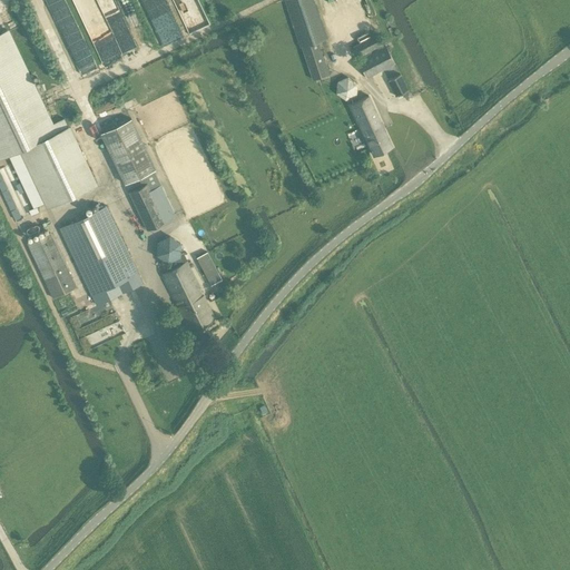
[(302,47),(313,79),(328,75),(317,41),(326,39),(313,0),(284,0),(301,47),(302,47)]
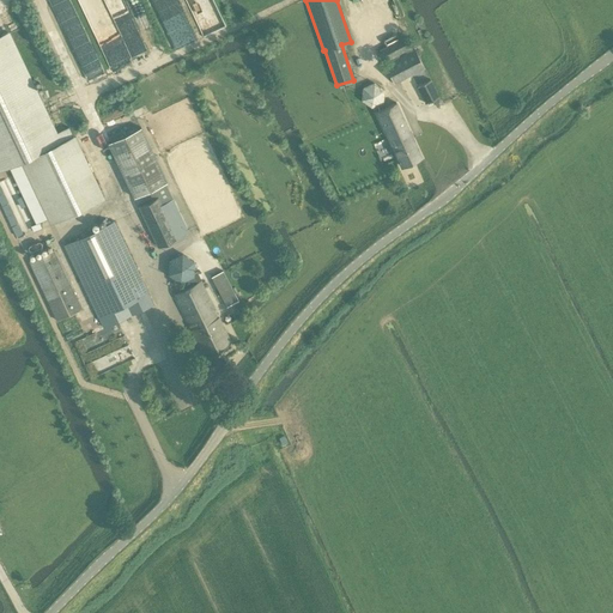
[(54,134),(7,32),(0,35),(0,170),(23,161),(53,223),(103,200),(68,127),(54,134)]
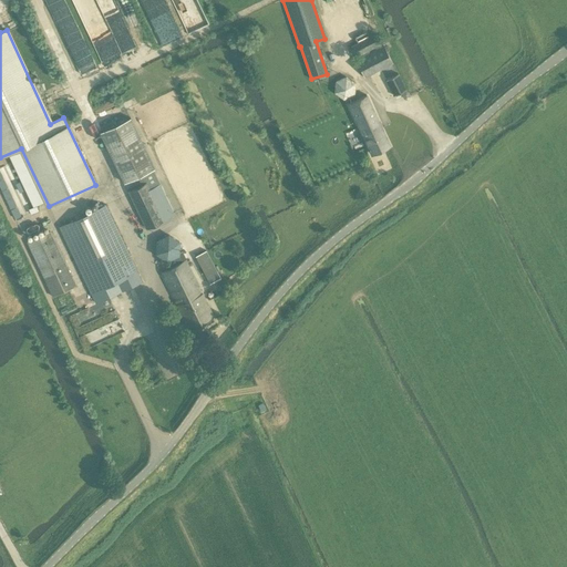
[(374,33),(351,45),(357,58),(381,45),(374,33)]
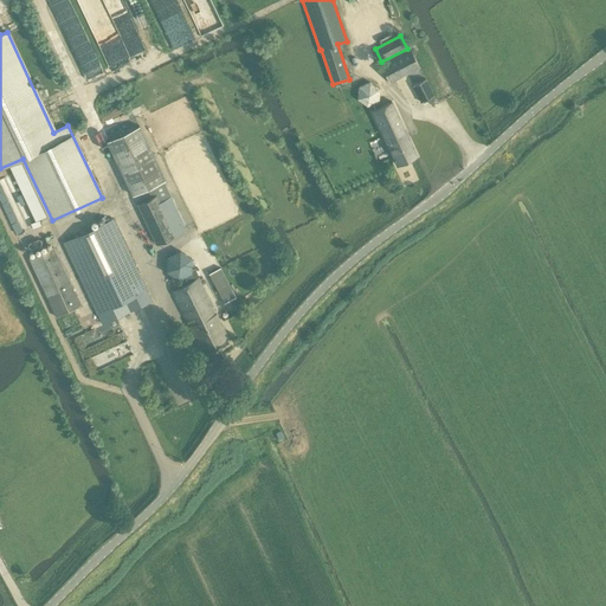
[(380,64),(391,83),(420,66),(411,49),(380,64)]
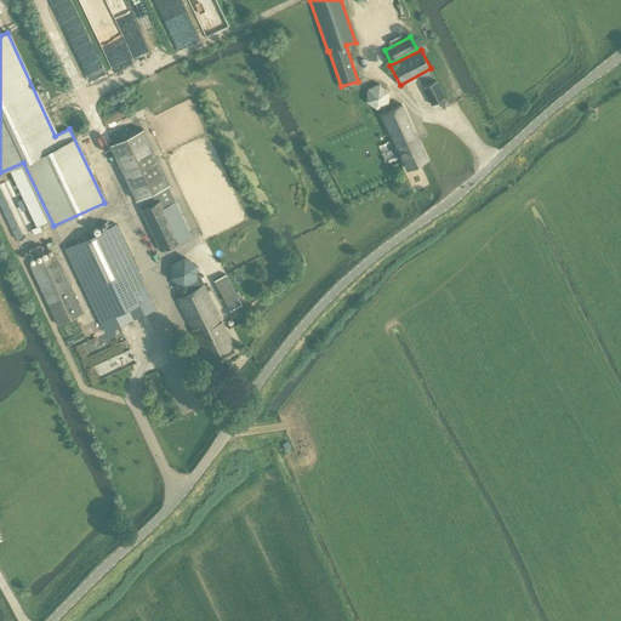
[(423,87),(422,87),(431,106),(432,104),(445,98),(437,81),(423,87)]
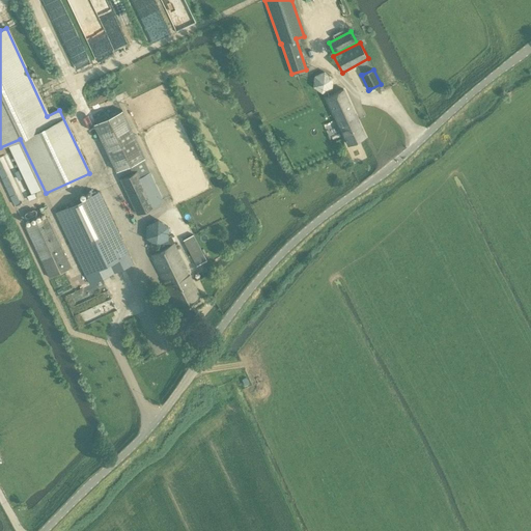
[(312,87),(322,93),(332,88),(333,78),(324,71),(313,76),(312,87)]
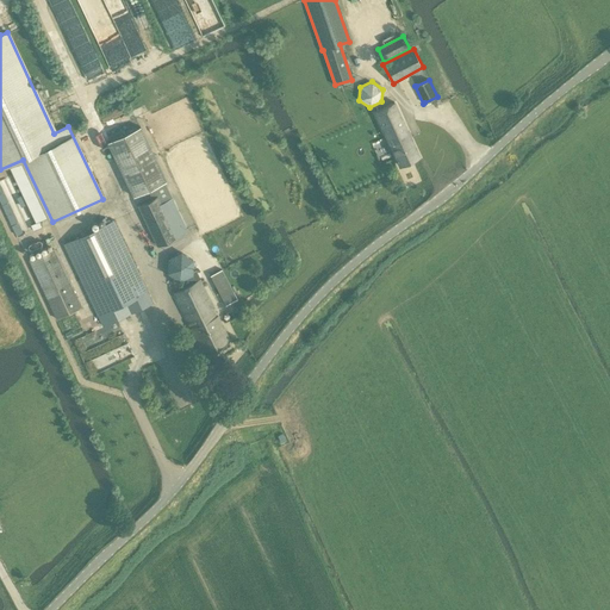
[(433,99),(433,103),(434,106),(435,107),(436,107),(441,105),(442,104),(440,99),(439,98),(436,97),(433,99)]
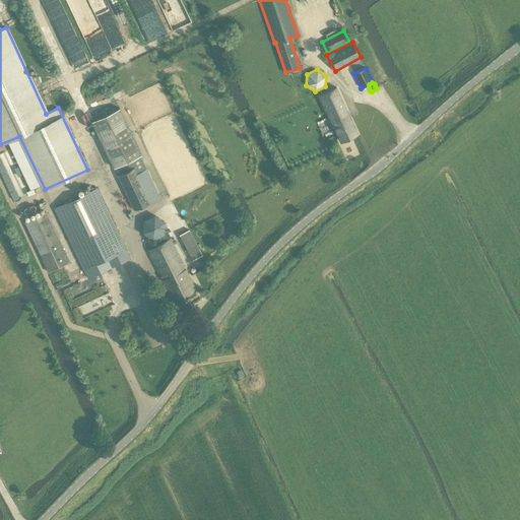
[(336,87),(319,94),(340,141),(358,134),(336,87)]
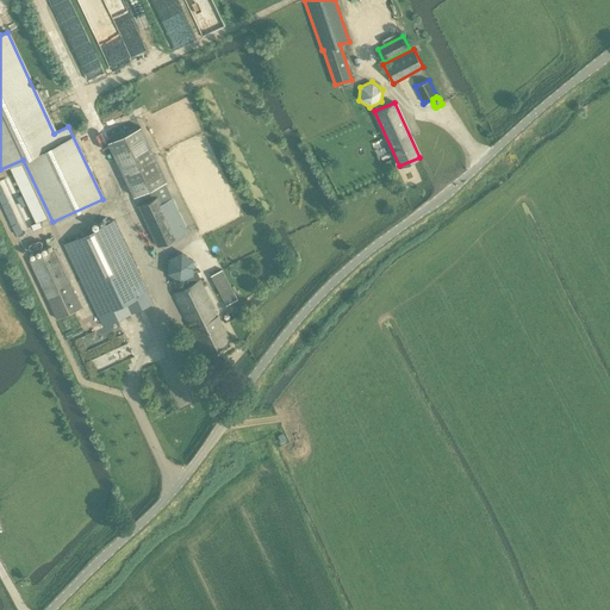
[(107,142),(134,197),(166,181),(139,126),(107,142)]
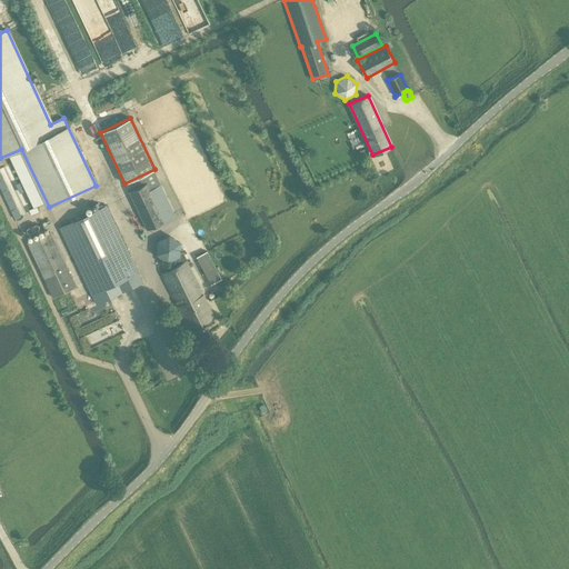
[(128,191),(147,229),(165,221),(175,216),(160,185),(150,190),(148,186),(147,182),(128,191)]
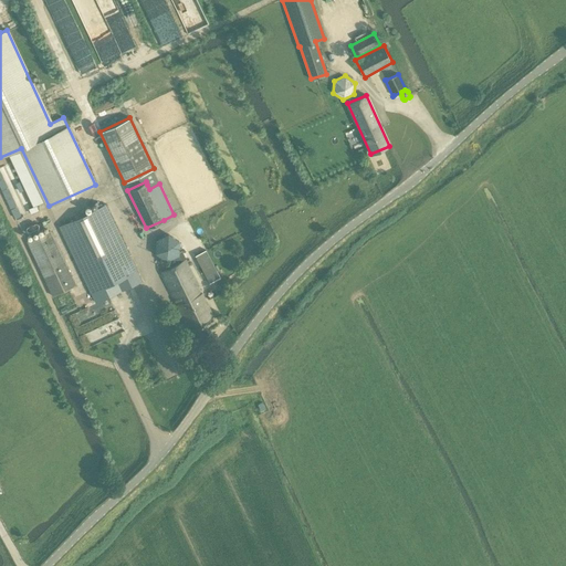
[(105,205),(60,227),(92,293),(116,281),(122,291),(142,282),(136,272),(105,205)]
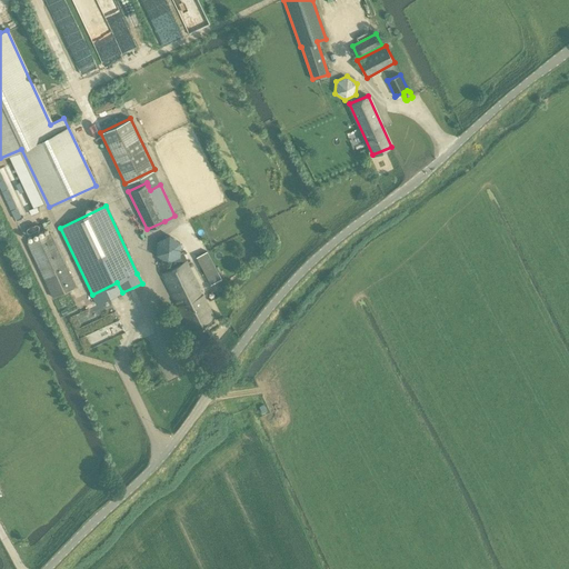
[(50,232),(27,243),(52,298),(76,287),(50,232)]
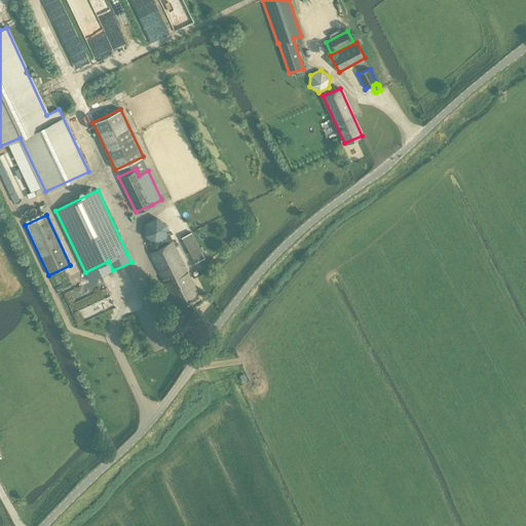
[(145,223),(144,235),(155,242),(156,241),(159,248),(172,241),(168,233),(166,234),(166,224),(156,217),(145,223)]
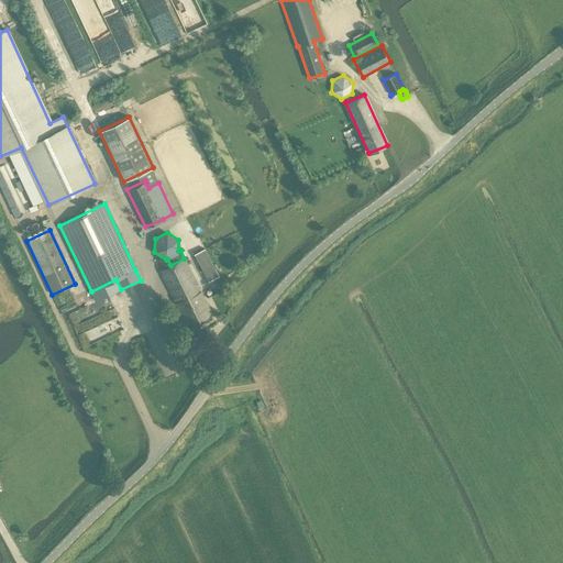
[(194,254),(208,282),(219,276),(205,249),(194,254)]
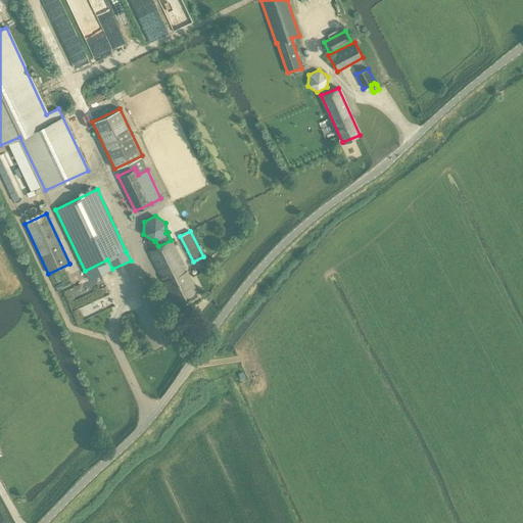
[(158,246),(148,251),(176,305),(197,292),(173,244),(175,242),(174,240),(172,241),(171,240),(158,246)]
